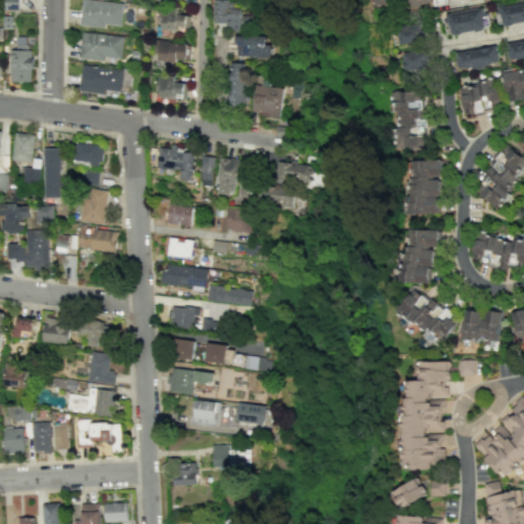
[(4,0),(5,9),(18,9),(18,0),(4,0)]
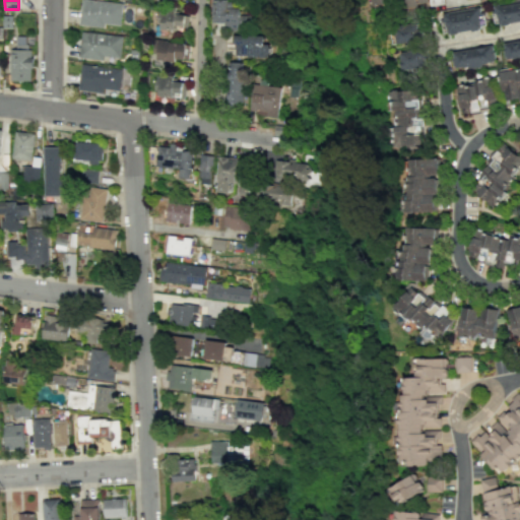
[(122,3),(92,0),(80,0),(79,25),(104,27),(105,23),(120,25),(122,3)]
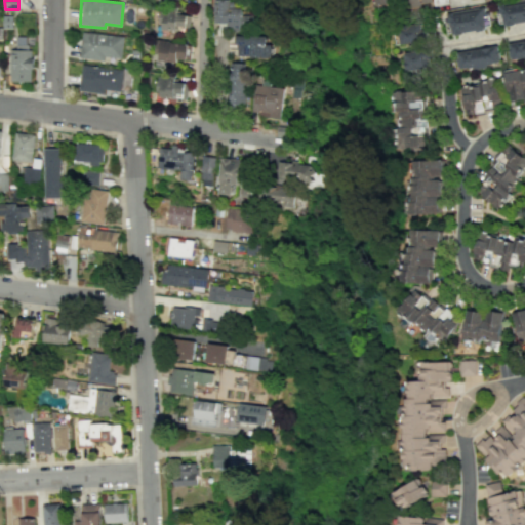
[(213,0),(212,23),(226,23),(226,29),(251,30),(251,15),(241,15),(241,8),(228,7),(228,0),(213,0)]
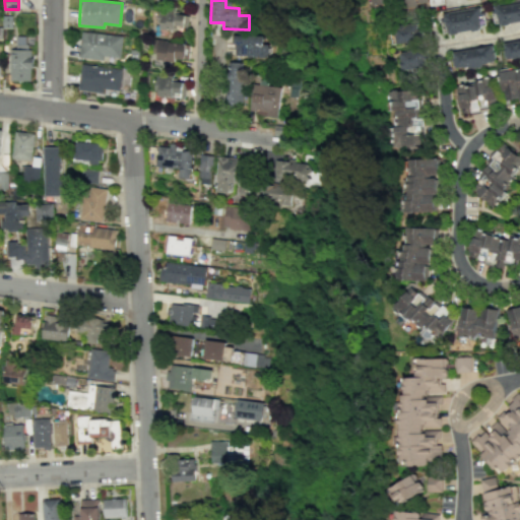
[(519,1),(494,5),(498,25),(519,21),(519,1)]
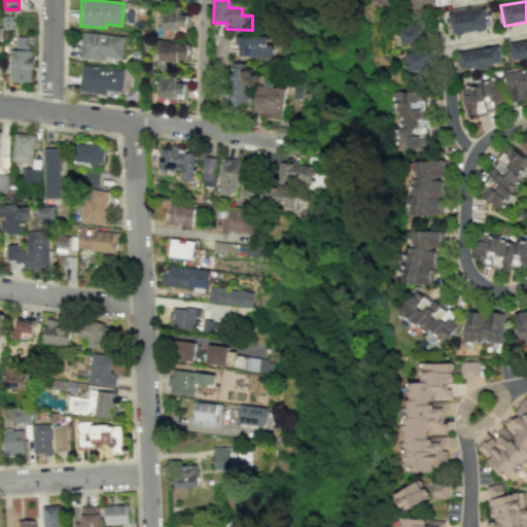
[(449,12),(452,34),(490,28),(487,6),(449,12)]
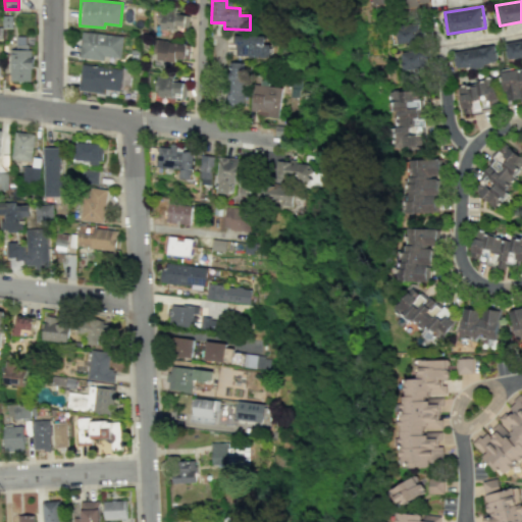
[(188,30),(189,12),(159,11),(159,30),(174,30),(175,29),(188,30)]
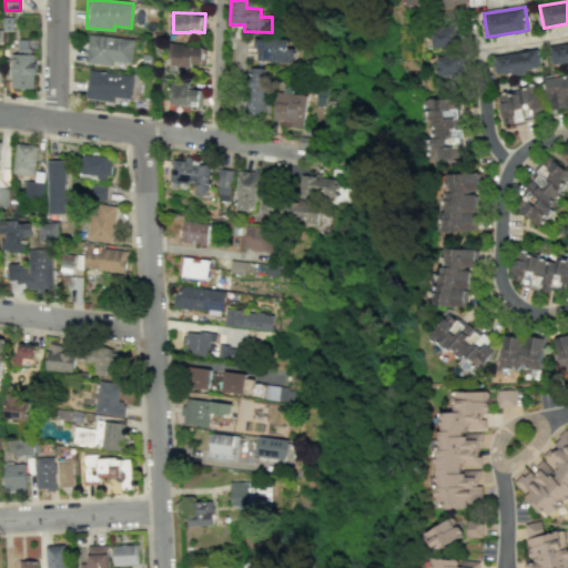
[(457,26),(430,27),(432,47),(458,46),(457,26)]
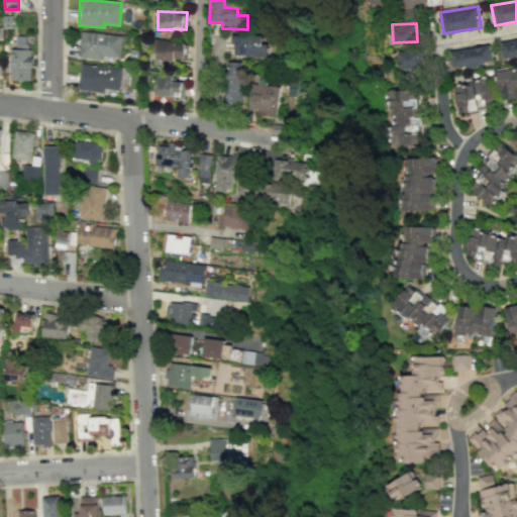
[(119,58),(122,36),(81,30),(78,57),(103,60),(104,56),(119,58)]
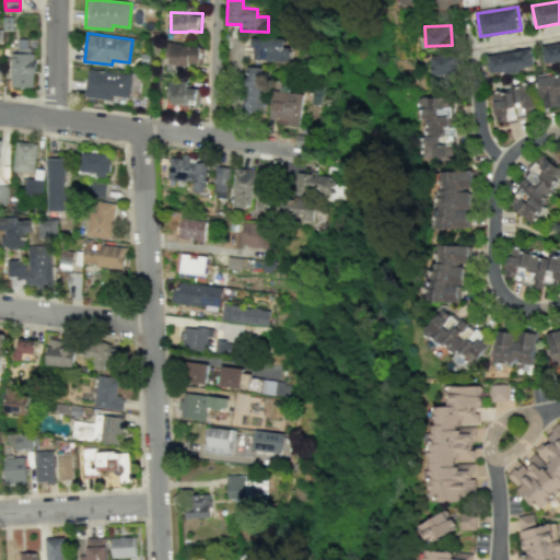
[(251,60),(289,61),(290,47),(282,47),(283,38),(252,37),(251,60)]
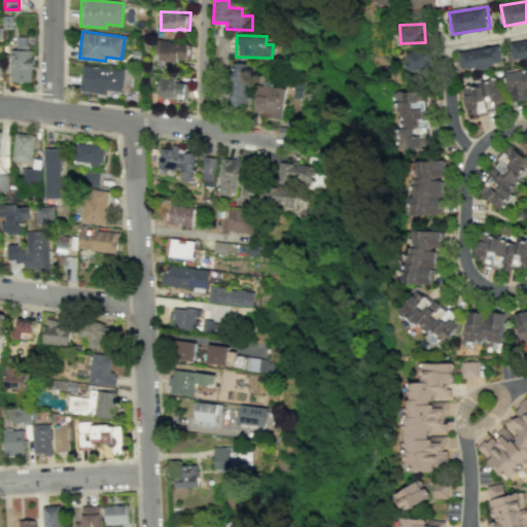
[(31,81),(31,36),(15,36),(15,49),(9,49),(10,81),(31,81)]
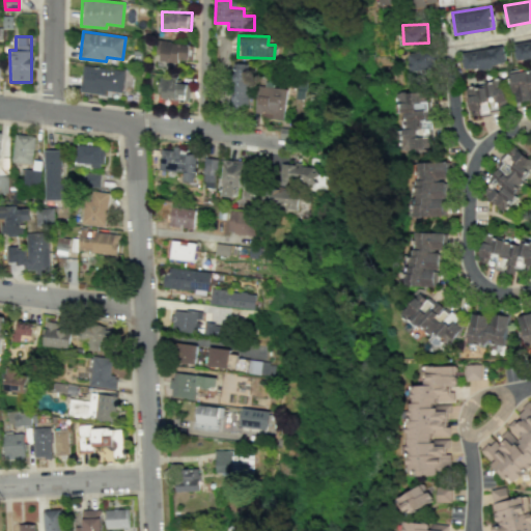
[(530,39),(513,43),(515,61),(530,58),(530,39)]
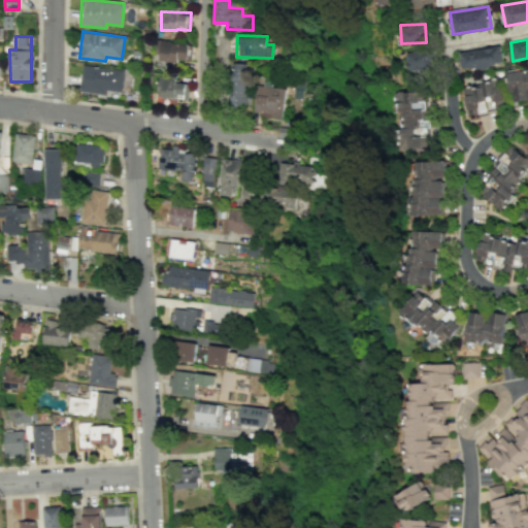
[(157,59),(188,63),(190,44),(159,40),(157,59)]
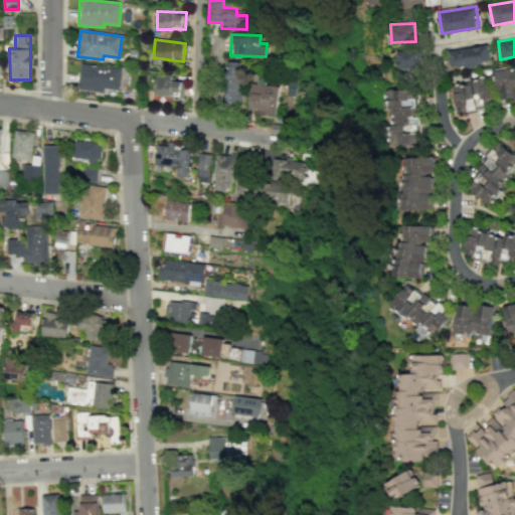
[(491,62),(488,45),(448,50),(450,68),(491,62)]
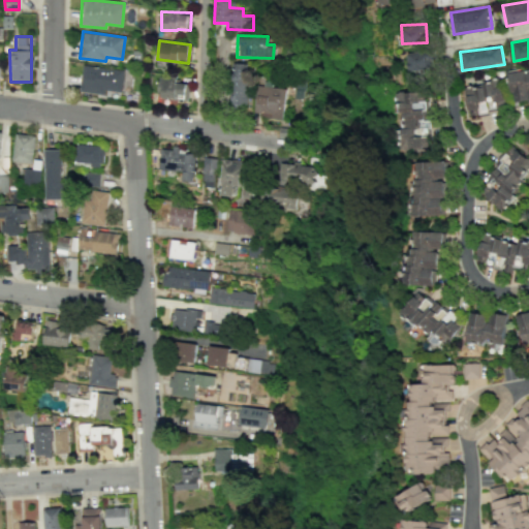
[(408,71),(433,68),(432,50),(406,52),(408,71)]
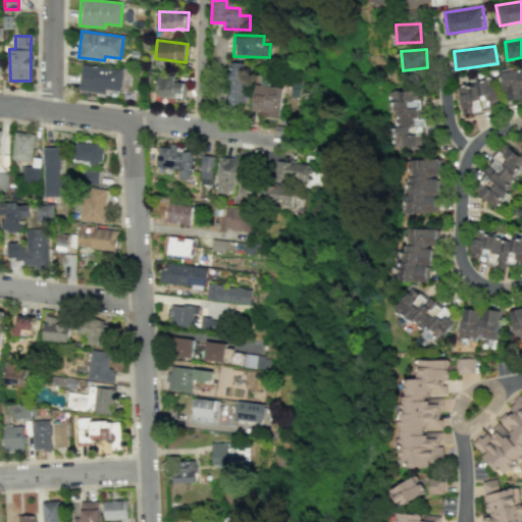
[(228,105),(244,105),(244,61),(228,61),(228,105)]
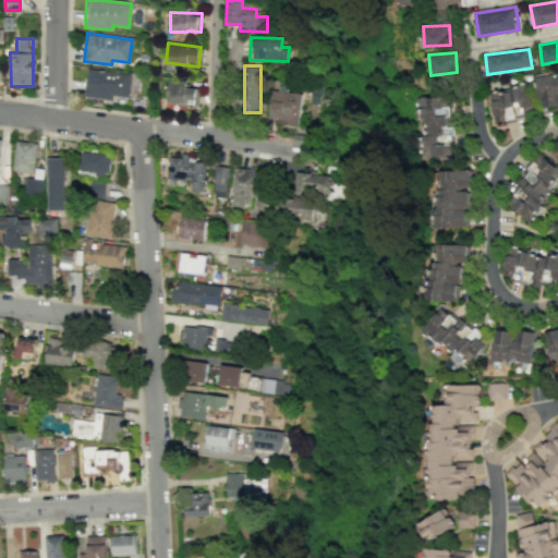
[(83,96),(111,100),(112,95),(129,97),(132,74),(87,68),(83,96)]
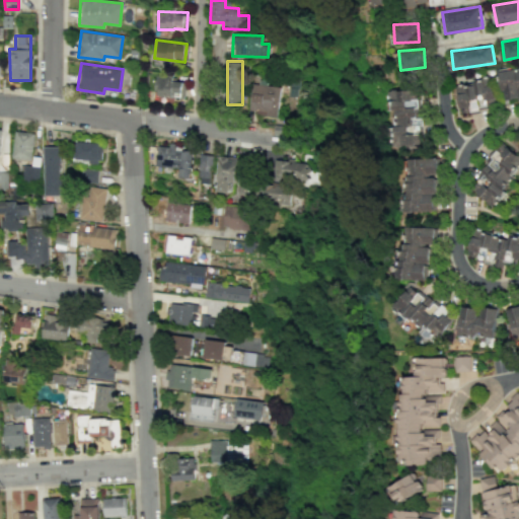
[(518,68),(500,71),(503,100),(518,98),(518,68)]
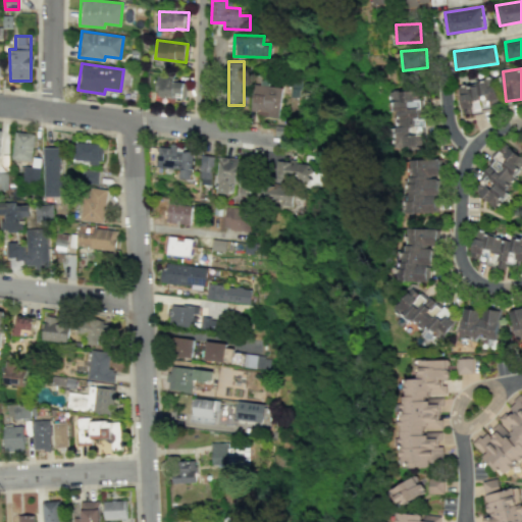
[(185,99),(188,82),(158,77),(156,95),(185,99)]
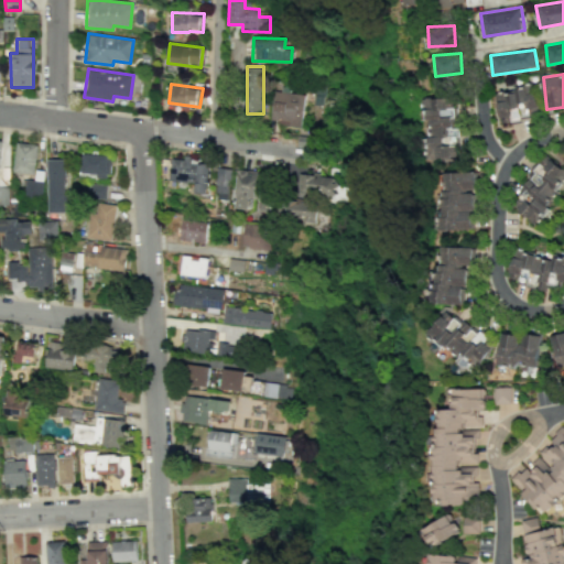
[(539,112),(533,85),(492,94),(499,125),(520,120),(519,117),(539,112)]
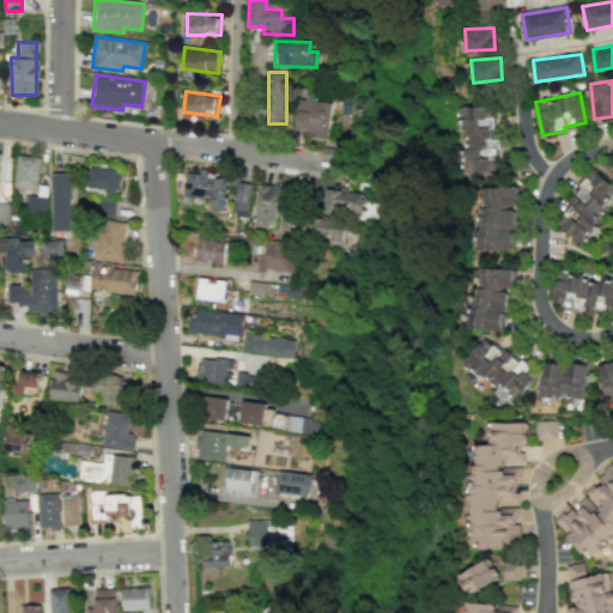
[(326,137),(329,102),(297,99),(293,133),(326,137)]
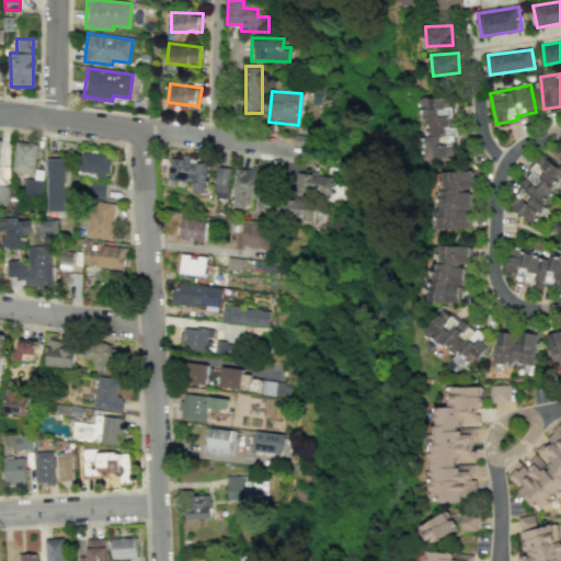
[(455,156),(454,98),(420,98),(420,122),(430,122),(430,136),(424,136),(424,157),(455,156)]
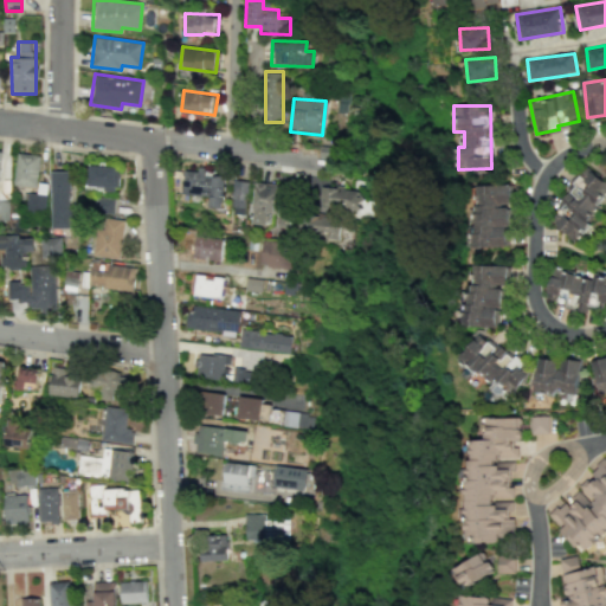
[(38,186),(39,154),(15,153),(14,185),(38,186)]
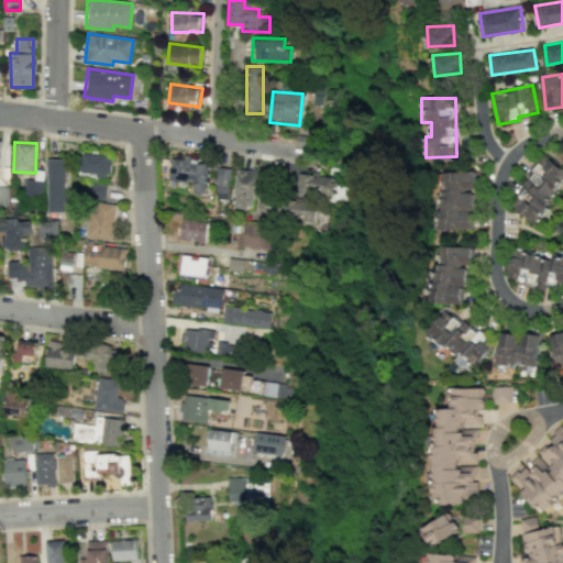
[(97,174),(97,177),(107,178),(108,154),(81,153),(80,173),(97,174)]
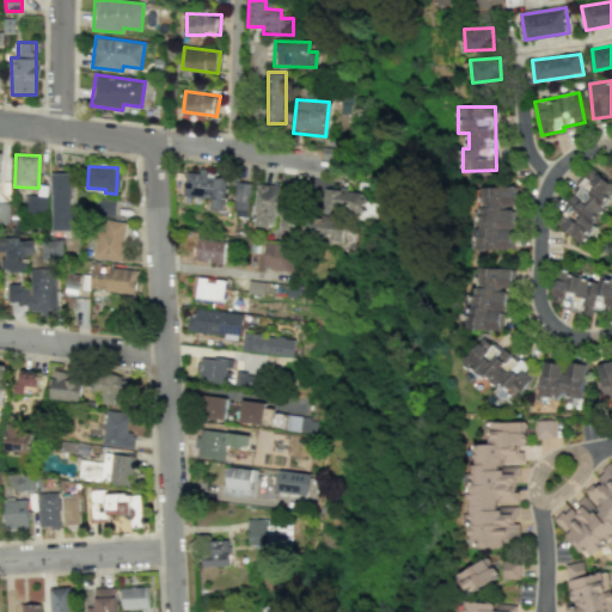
[(611,196),(611,185),(592,169),(551,220),(577,242),(611,196)]
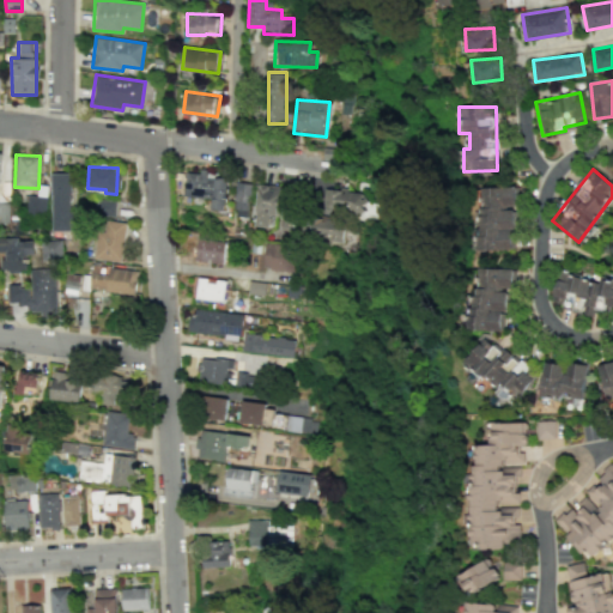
[(228,175),(199,171),(199,173),(184,171),(182,198),(212,200),(211,208),(224,210),(228,175)]
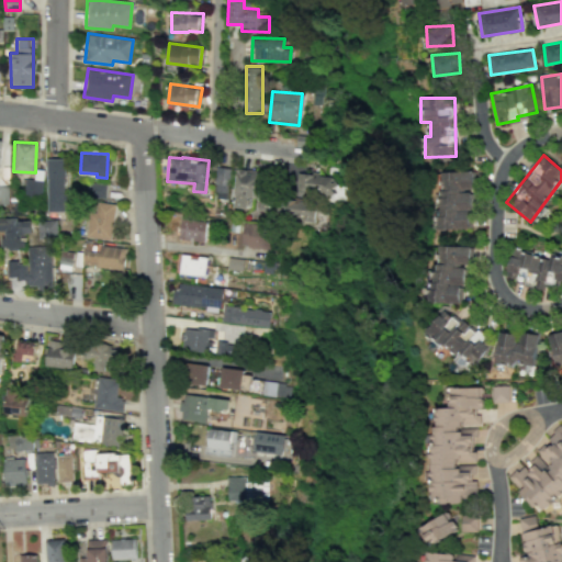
[(66,211),(65,158),(46,158),(47,211),(66,211)]
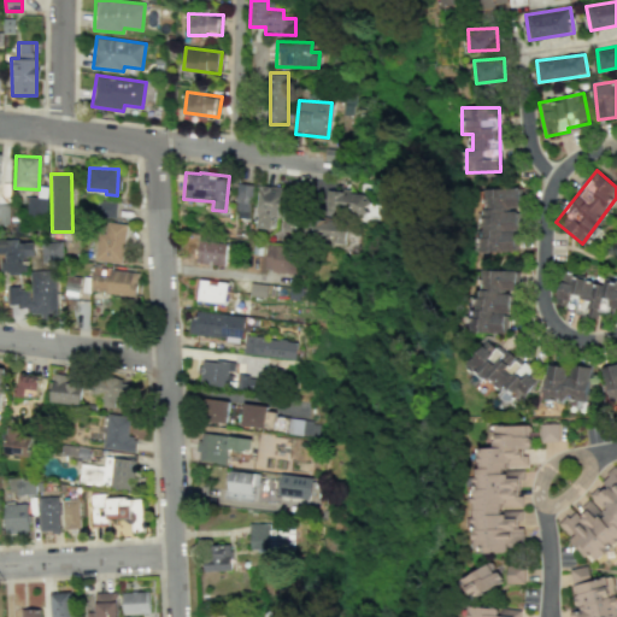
[(252,184),(238,183),(234,217),(248,218),(252,184)]
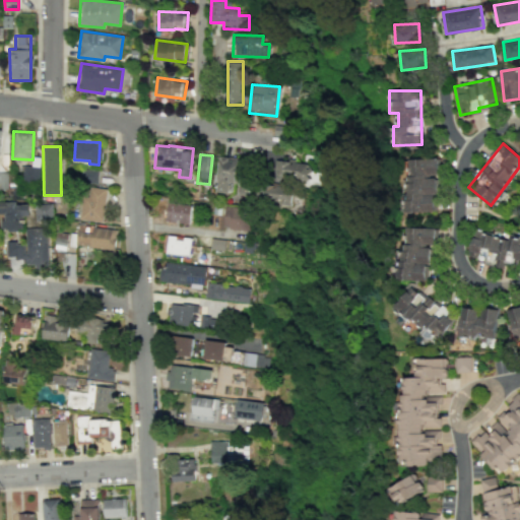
[(226,193),(229,182),(240,183),(238,194),(244,195),(249,159),(219,155),(214,191),(226,193)]
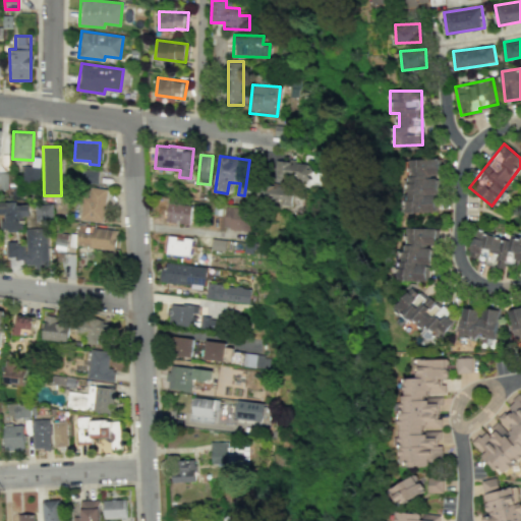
[(436,212),(435,176),(438,176),(438,159),(406,159),(407,212),(436,212)]
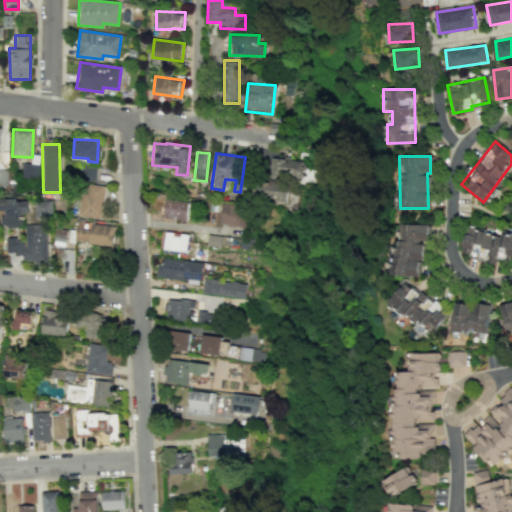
[(304,176),(305,159),(269,158),(269,175),(304,176)]
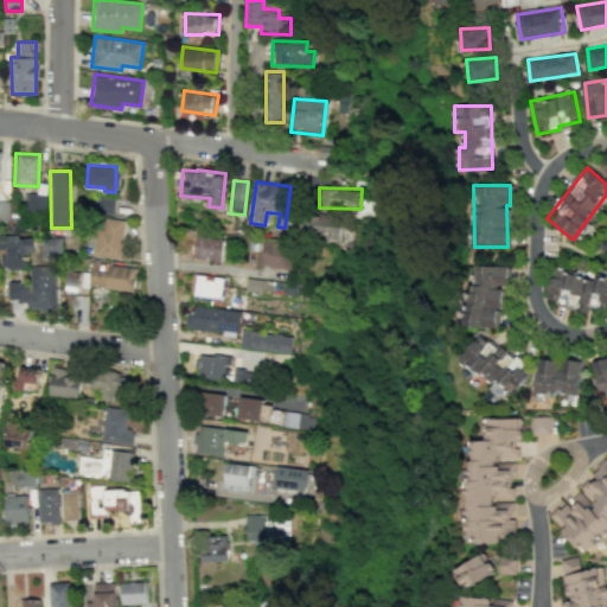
[(114,198),(95,199),(96,213),(115,212),(114,198)]
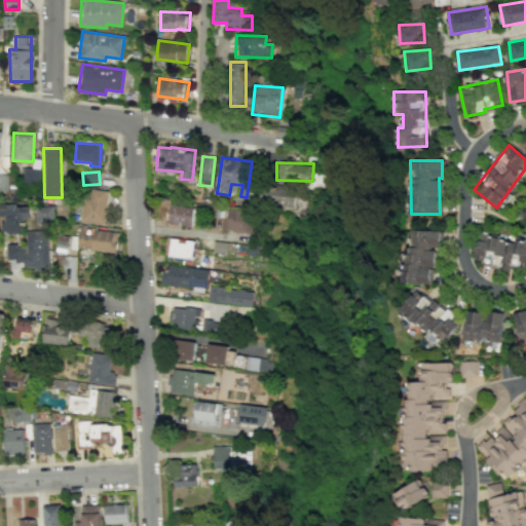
[(0,191),(7,192),(8,174),(0,174),(0,191)]
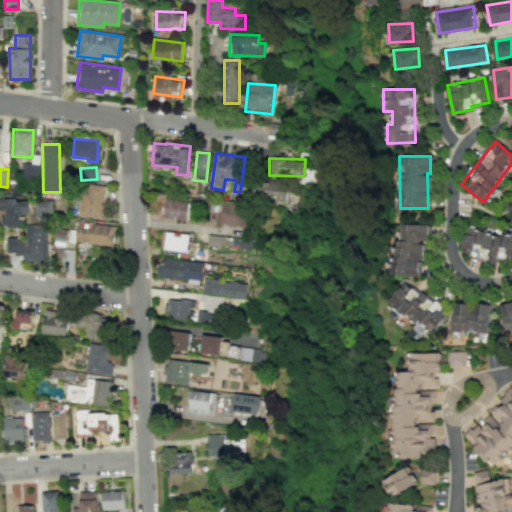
[(284,203),(288,187),(260,180),(256,196),(284,203)]
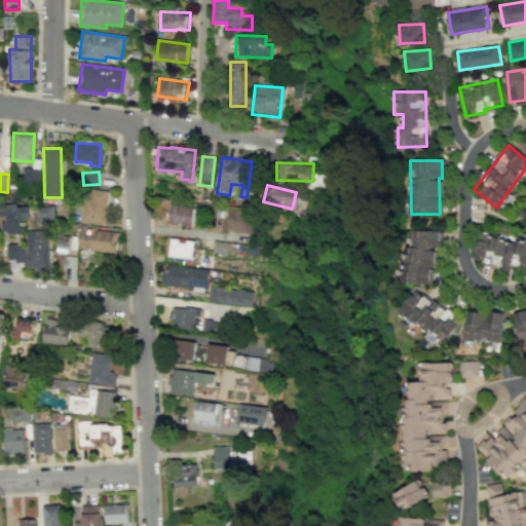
[(107,191),(84,189),(81,222),(105,224),(107,191)]
